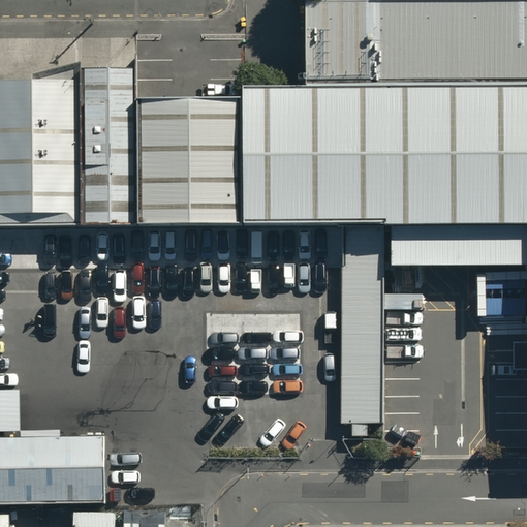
[(526,1),(319,3),(304,3),(305,86),(526,84),(526,1)]
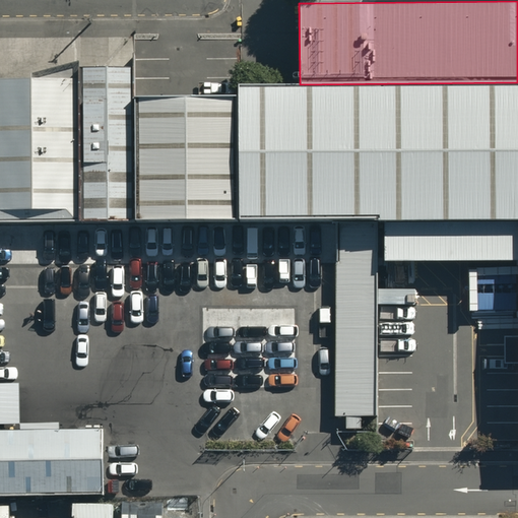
[(130,69),(75,69),(76,220),(130,220),(130,98),(130,69)]
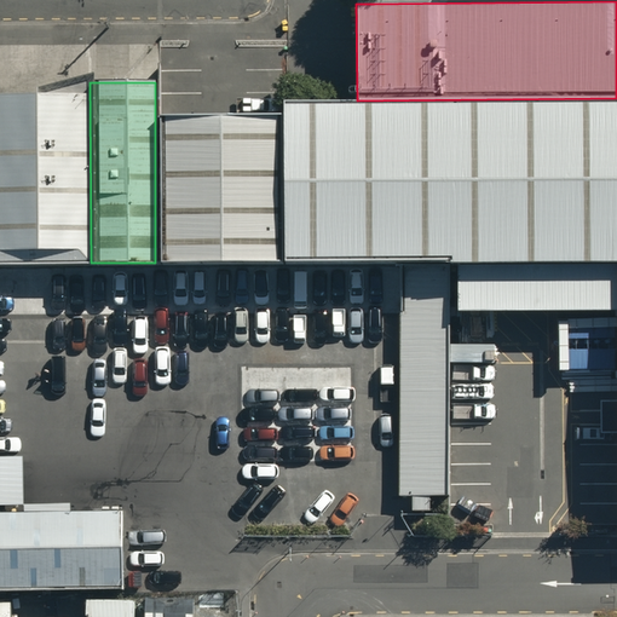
[(87,97),(0,96),(0,263),(88,263),(87,97)]
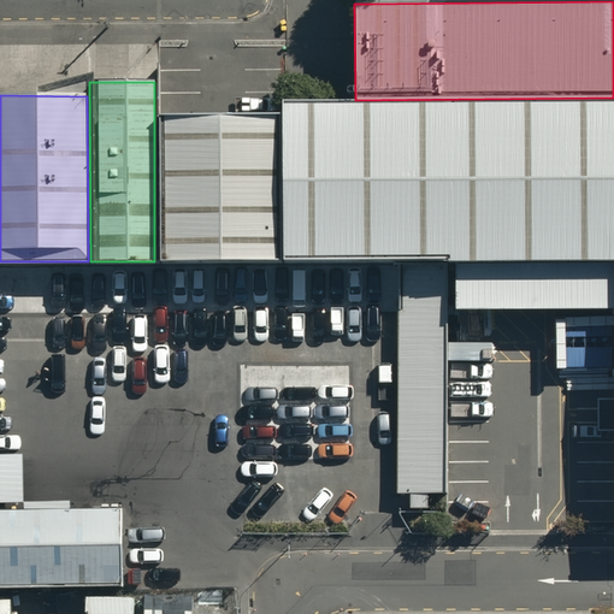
[(613,100),(282,102),(283,261),(455,260),(613,259),(613,100)]
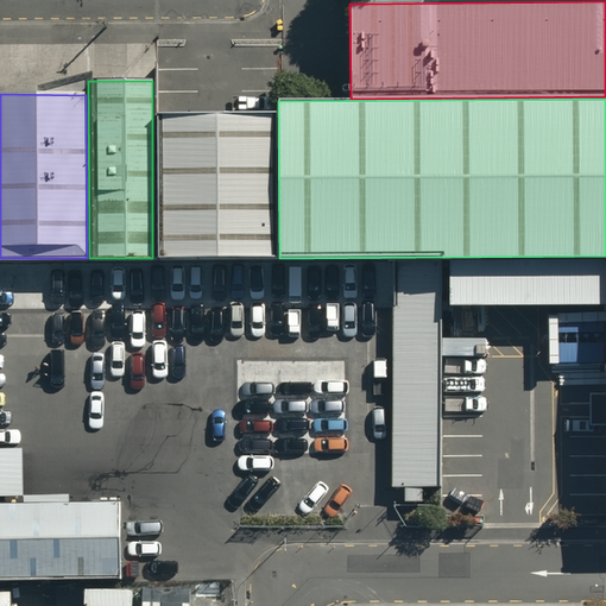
[(272,114),(153,114),(153,258),(272,258),(272,114)]
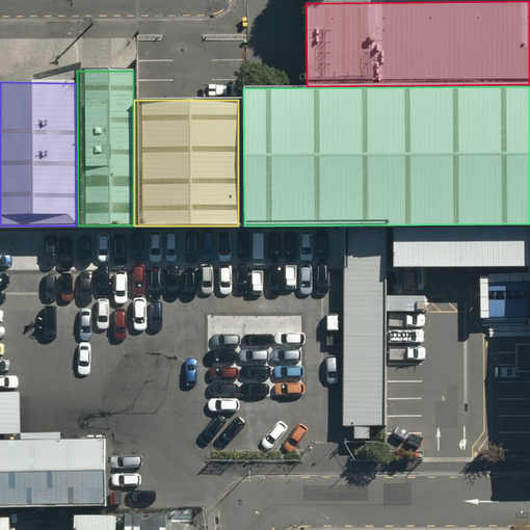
[(529,223),(393,224),(393,267),(529,266),(529,223)]
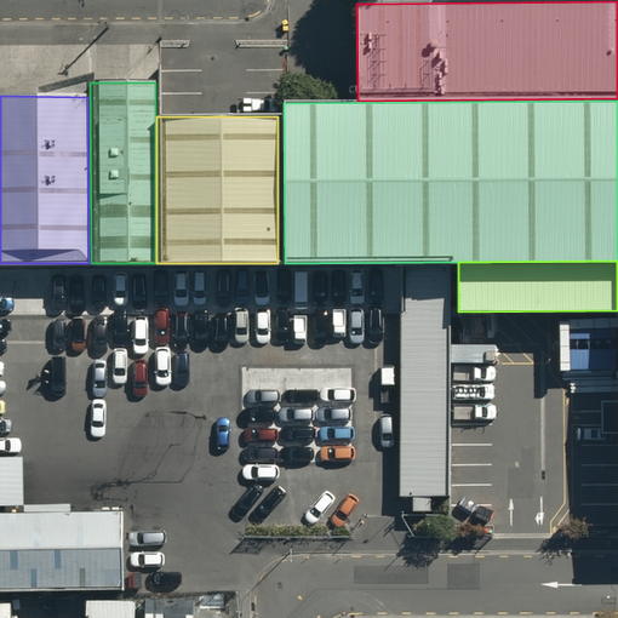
[(445,269),(0,270),(0,315),(398,315),(399,493),(446,492),(446,389),(445,269)]
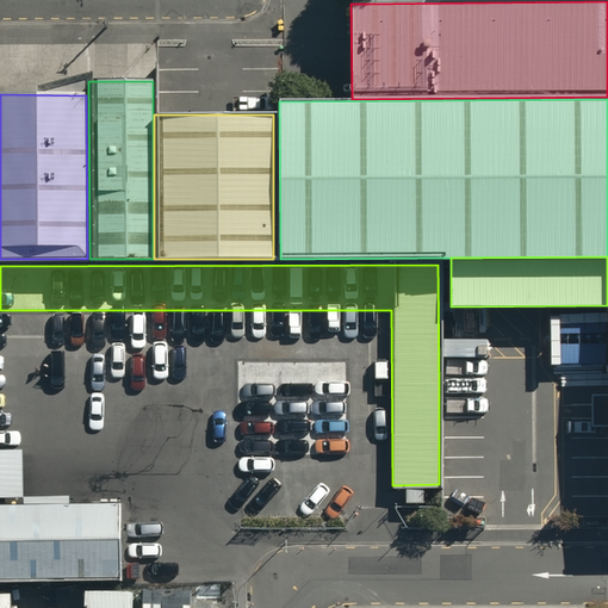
[(119,503),(0,503),(0,577),(119,577),(119,503)]
